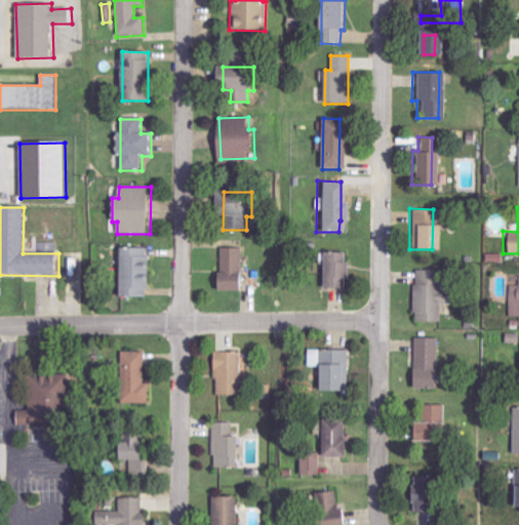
[(54,243),(35,243),(35,252),(54,253),(54,243)]
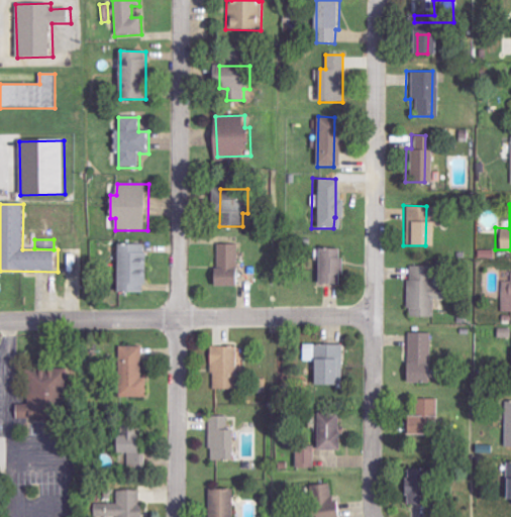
[(144,244),(119,244),(118,293),(144,293),(144,244)]
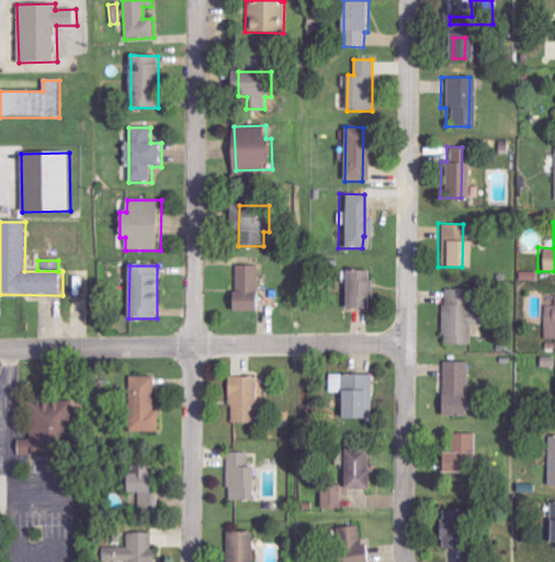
[(253,266),(234,266),(233,312),(252,312),(253,266)]
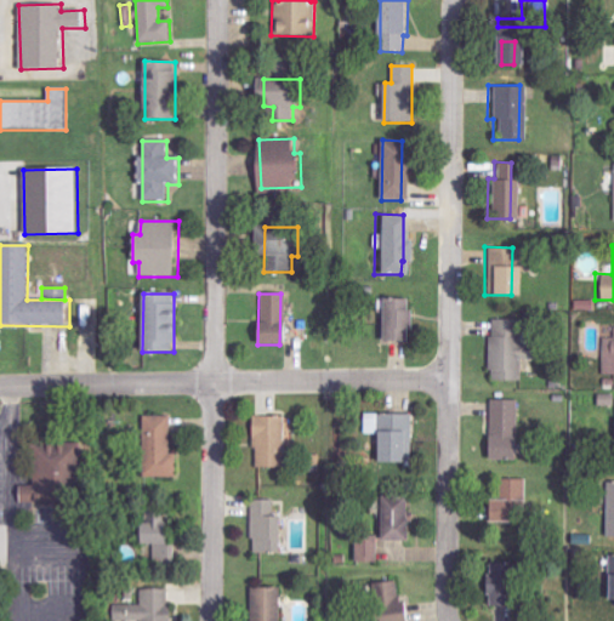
[(401,340),(402,297),(375,297),(375,340),(401,340)]
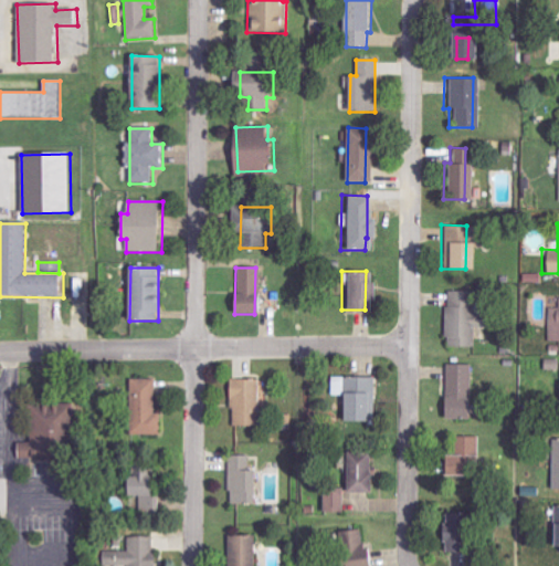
[(440,346),(468,347),(468,327),(478,327),(478,317),(468,317),(468,292),(441,291),(440,346)]
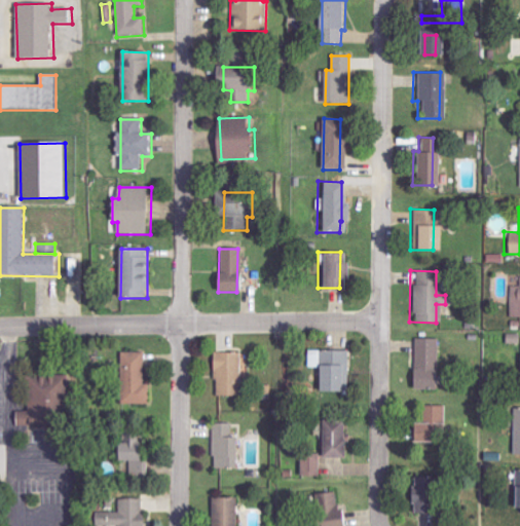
[(506,286),(505,316),(519,316),(519,276),(515,276),(515,286),(506,286)]
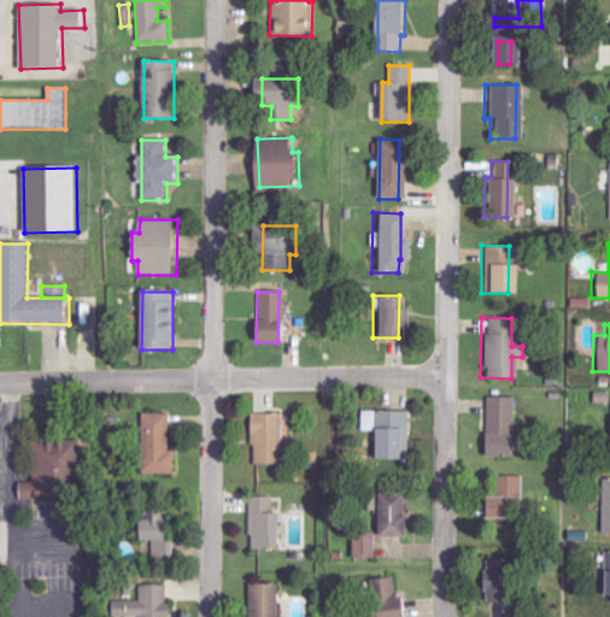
[(609,453),(609,397),(608,397),(608,392),(588,391),(588,406),(605,407),(604,453),(609,453)]
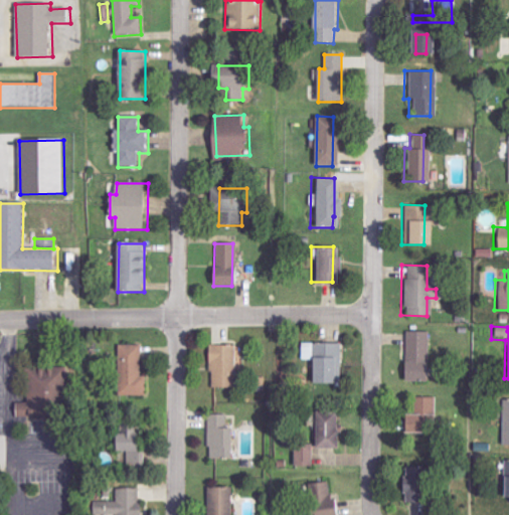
[(421,381),(422,331),(399,331),(399,381),(421,381)]
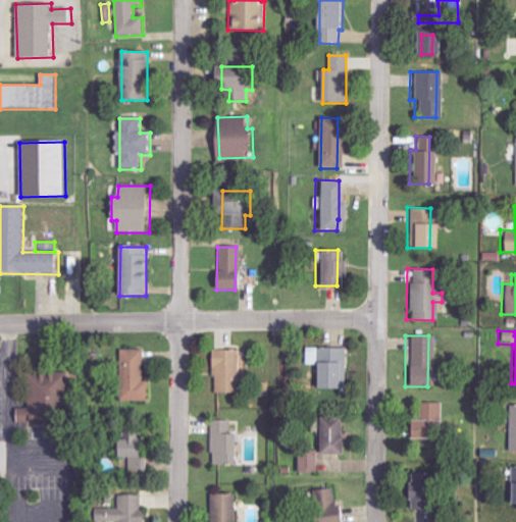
[(332,388),(332,375),(341,375),(342,348),(301,347),(300,364),(310,364),(309,387),(332,388)]
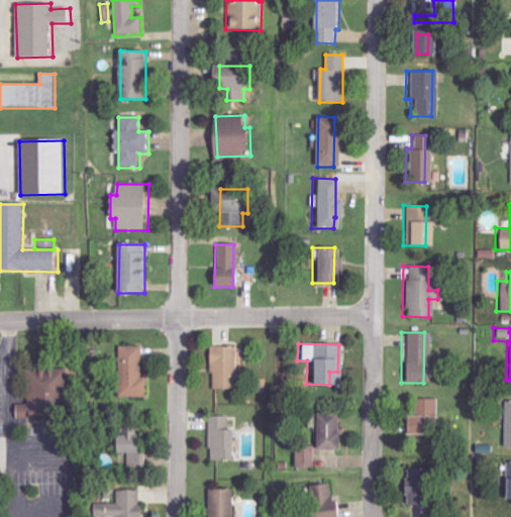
[(205,389),(229,390),(230,346),(205,345),(205,389)]
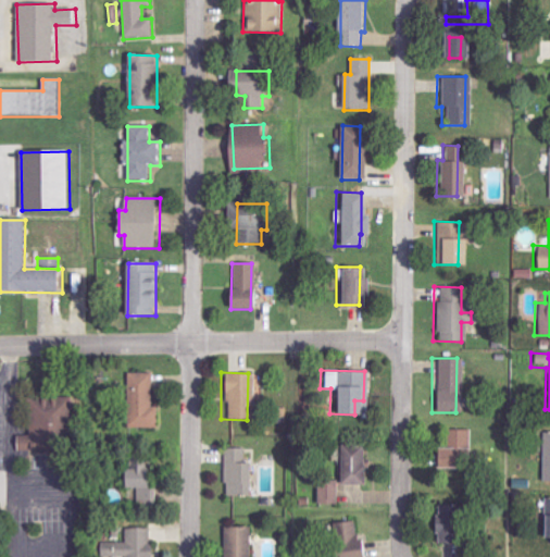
[(153,429),(153,407),(150,407),(151,373),(127,373),(126,428),(153,429)]
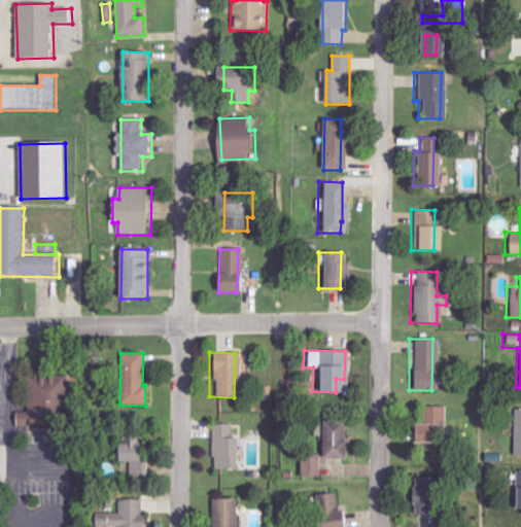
[(441,407),(419,406),(419,424),(408,424),(407,443),(440,444),(441,407)]
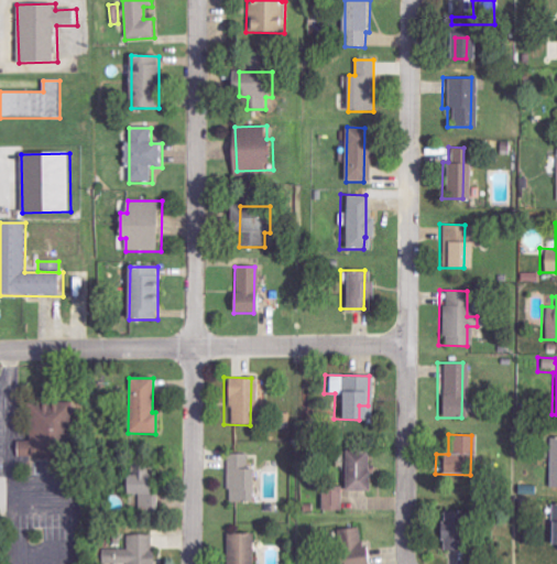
[(556,436),(545,437),(545,487),(556,487),(556,436)]
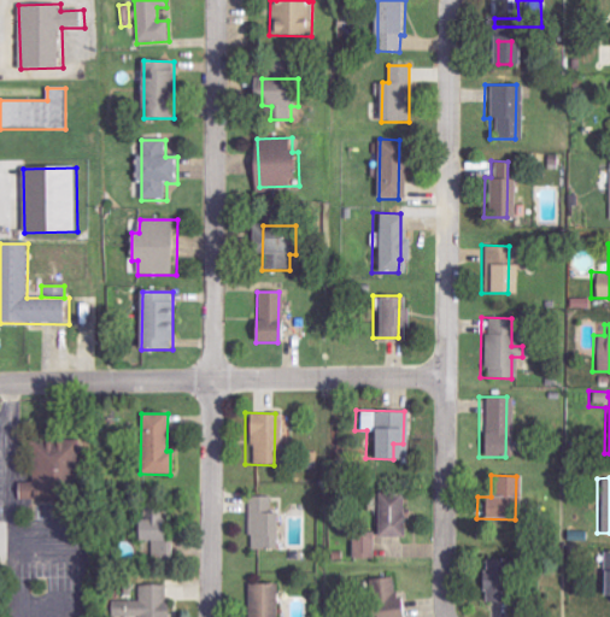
[(36,483),(18,483),(19,500),(36,499),(36,483)]
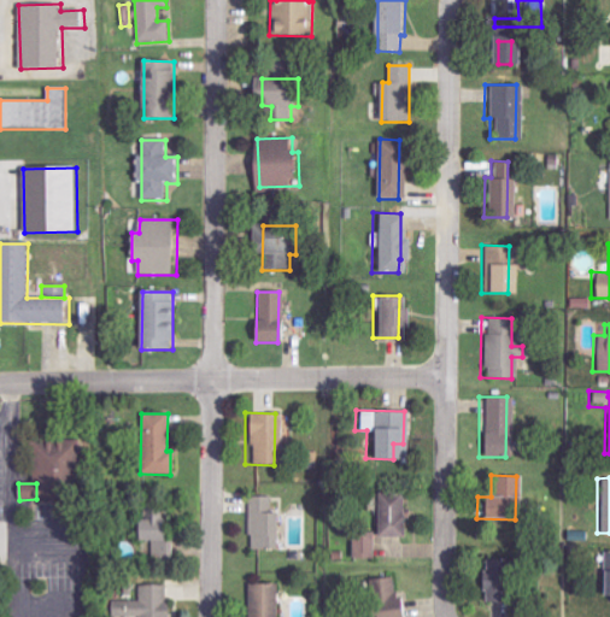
[(396,538),(398,492),(371,492),(370,536),(396,538)]
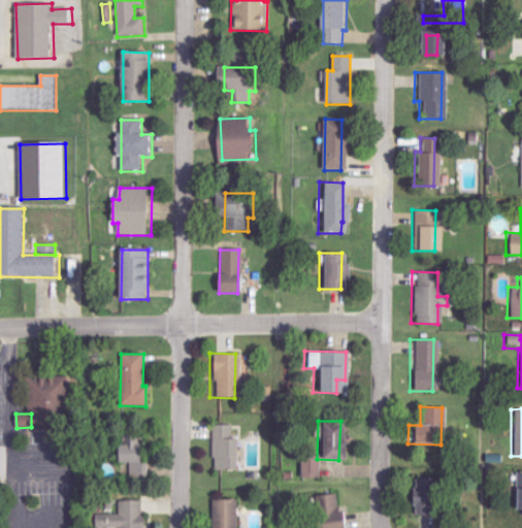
[(208,470),(232,469),(231,439),(227,439),(226,424),(207,425),(208,470)]
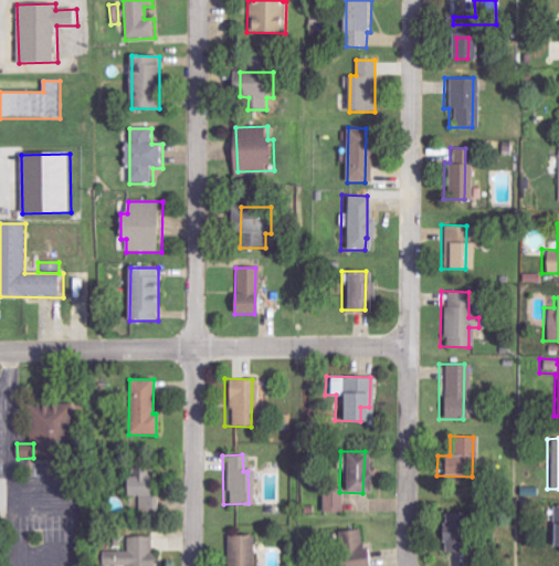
[(155,512),(154,494),(145,494),(144,462),(130,462),(130,477),(119,477),(120,499),(130,499),(132,512),(155,512)]
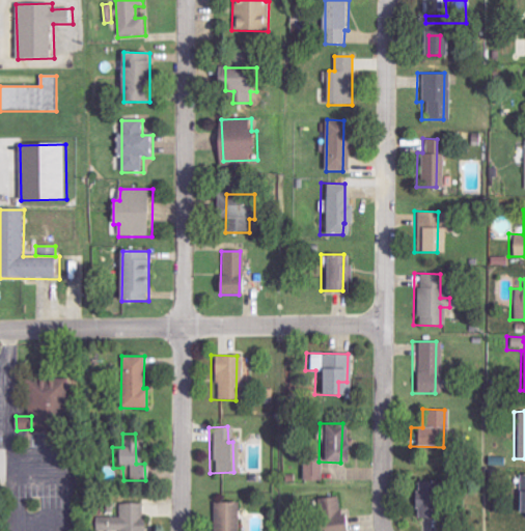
[(298,480),(318,480),(316,457),(298,457),(298,480)]
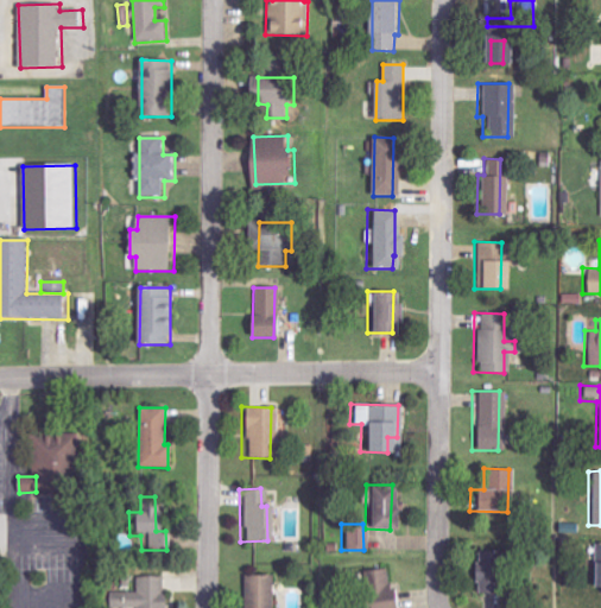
[(600,543),(587,543),(586,587),(600,587),(600,543)]
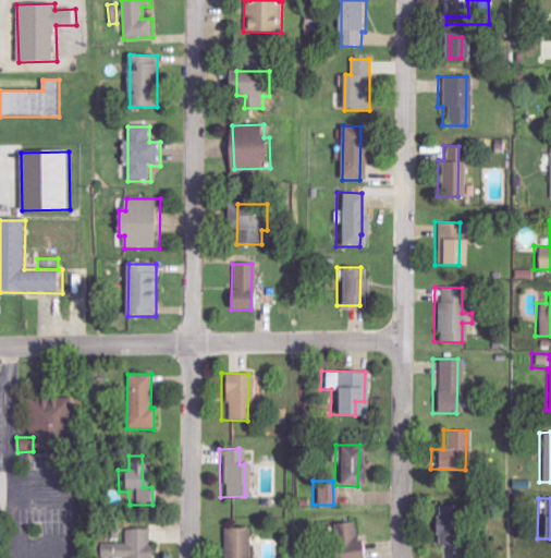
[(430,544),(450,545),(451,506),(431,505),(430,544)]
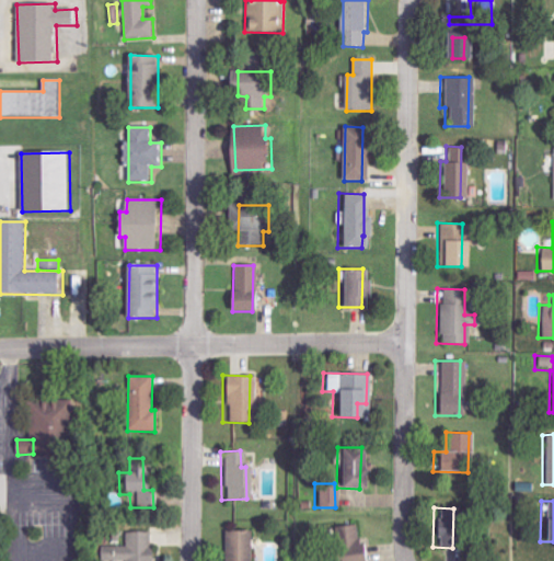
[(356,560),(355,525),(326,526),(326,560),(356,560)]
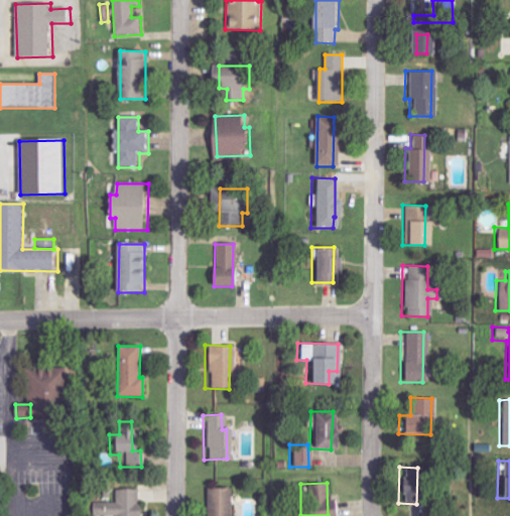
[(203,488),(203,515),(226,515),(225,488),(203,488)]
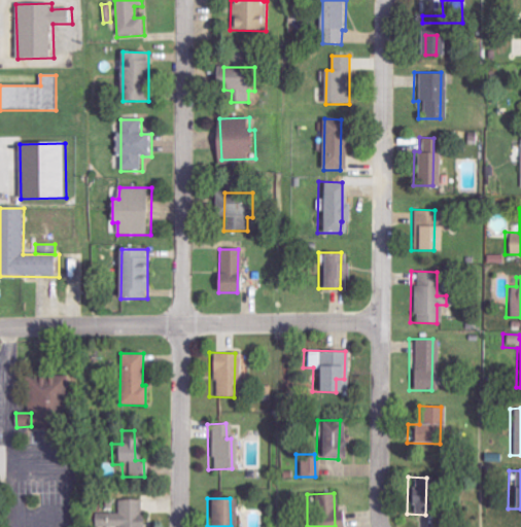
[(138,526),(138,499),(115,499),(116,513),(93,513),(93,526),(138,526)]
